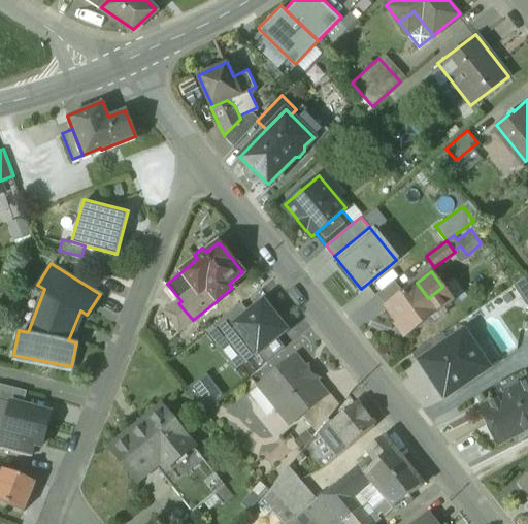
[(428,298),(417,283),(386,305),(397,321),(395,322),(405,334),(452,299),(442,287),(428,298)]
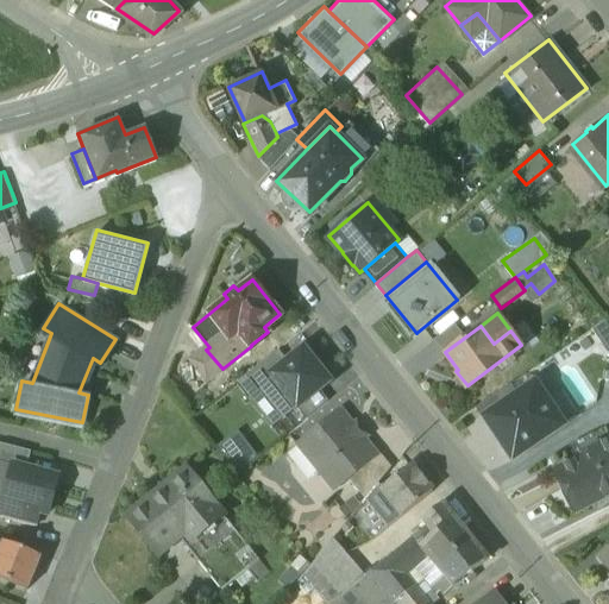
[(288,392),(296,404),(328,378),(311,356),(315,352),(307,343),(288,359),(259,383),(262,385),(276,403),(288,392)]
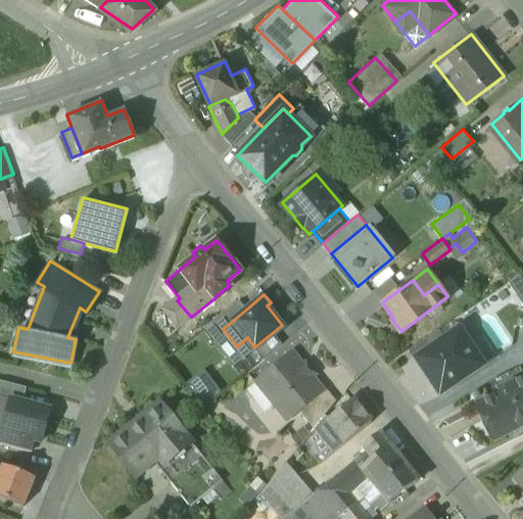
[(238,298),(203,327),(214,340),(225,331),(223,329),(247,309),(238,298)]
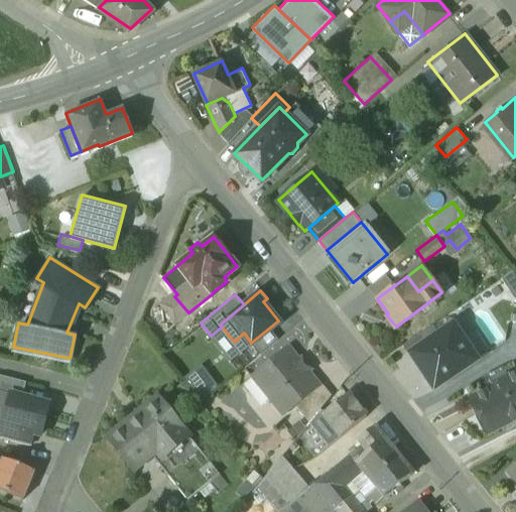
[(188,312),(174,296),(163,305),(176,322),(188,312)]
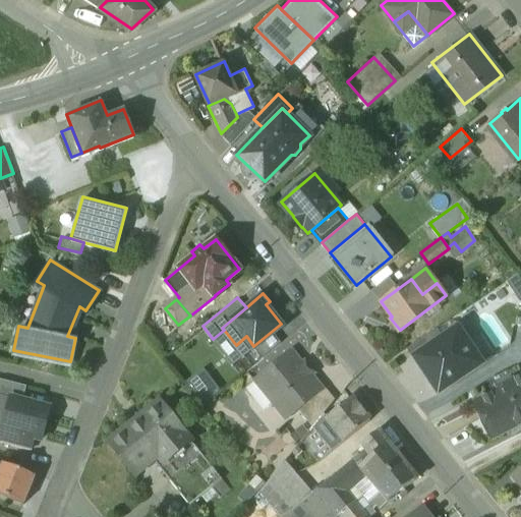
[(409,346),(416,356),(444,338),(437,328),(409,346)]
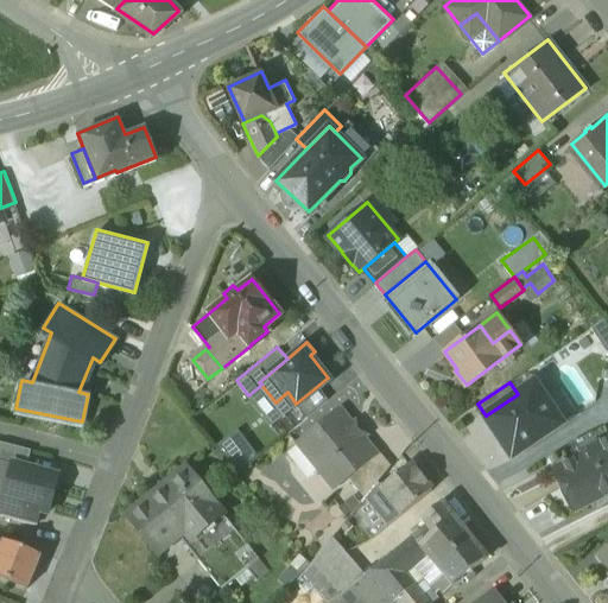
[(486,416),(512,456),(561,423),(534,382),(518,394),(486,416)]
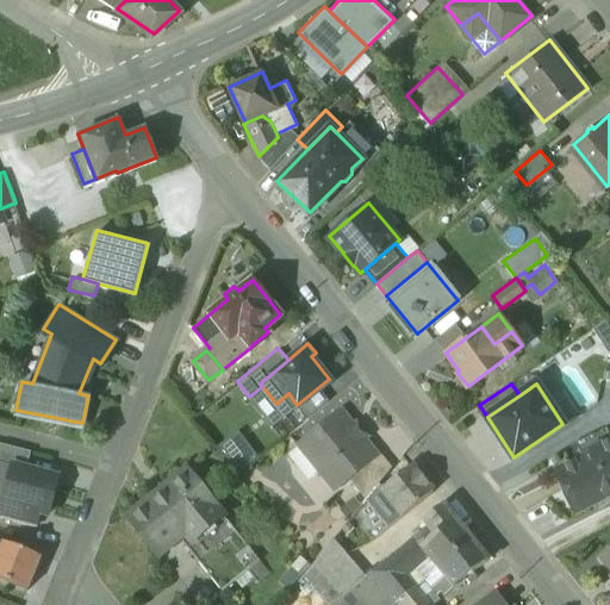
[(342,409),(299,443),(334,487),(350,474),(377,453),(377,451),(365,438),(369,435),(358,419),(353,423),(342,409)]
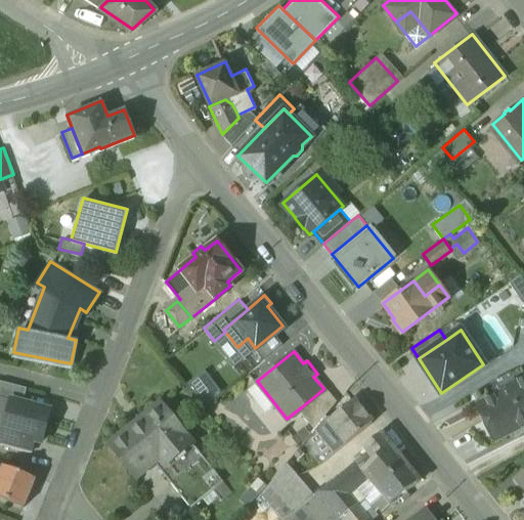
[(27,386),(0,378),(0,394),(10,397),(23,400),(27,386)]
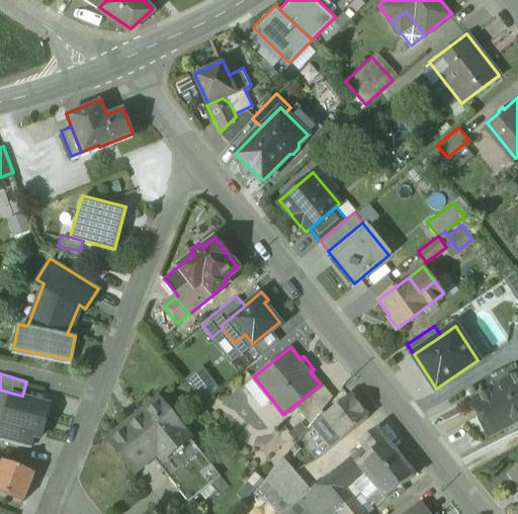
[(517,373),(502,382),(503,386),(470,403),(478,418),(486,414),(495,432),(517,419),(517,373)]
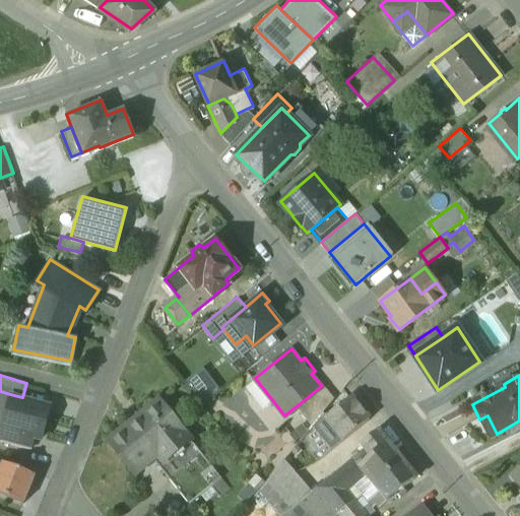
[(321,386),(299,404),(313,422),(333,396),(322,383),(321,385),(321,386)]
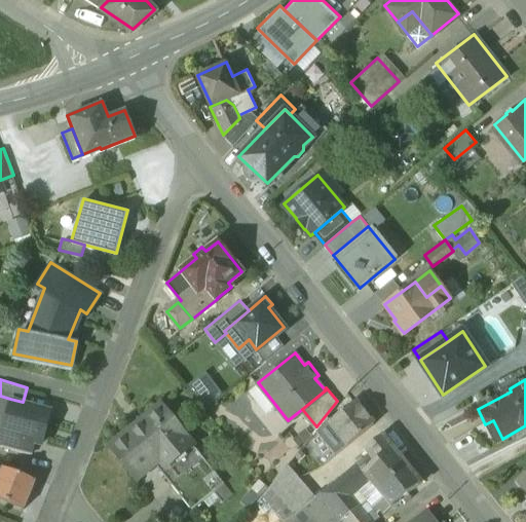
[(10,399),(0,396),(0,441),(3,430),(10,399)]
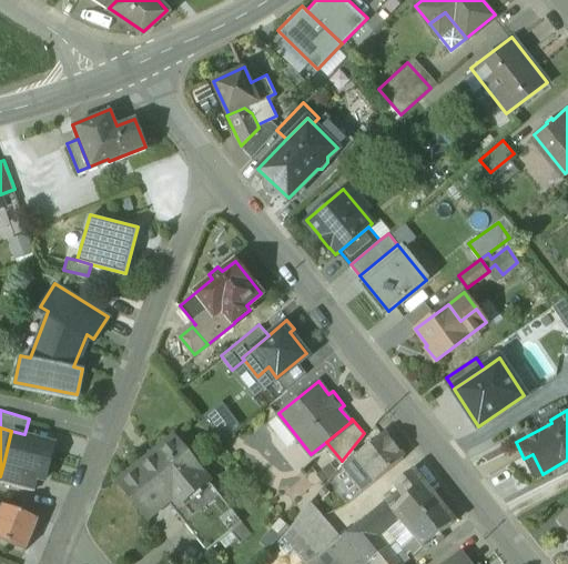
[(24,434),(11,431),(3,464),(36,473),(44,475),(53,442),(24,434)]
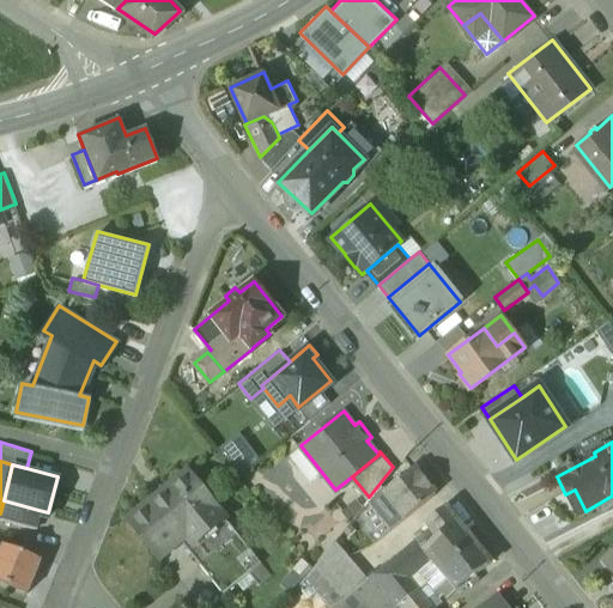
[(414,464),(383,490),(405,516),(436,492),(414,464)]
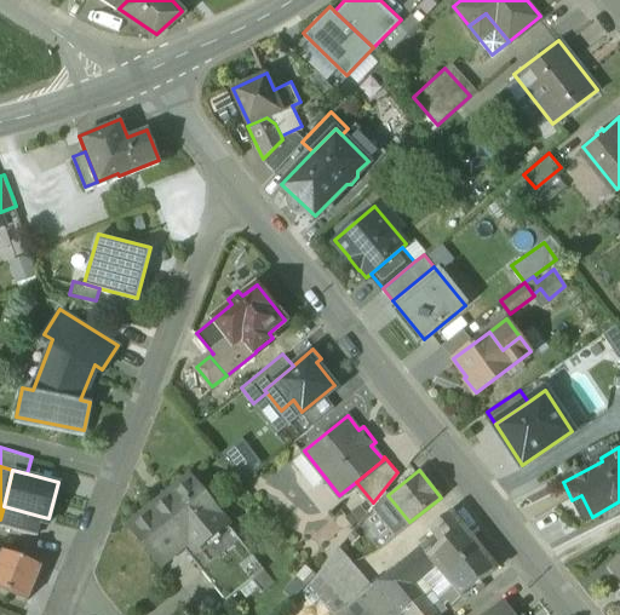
[(264,568),(190,476),(130,524),(160,562),(183,544),(225,598),(264,568)]
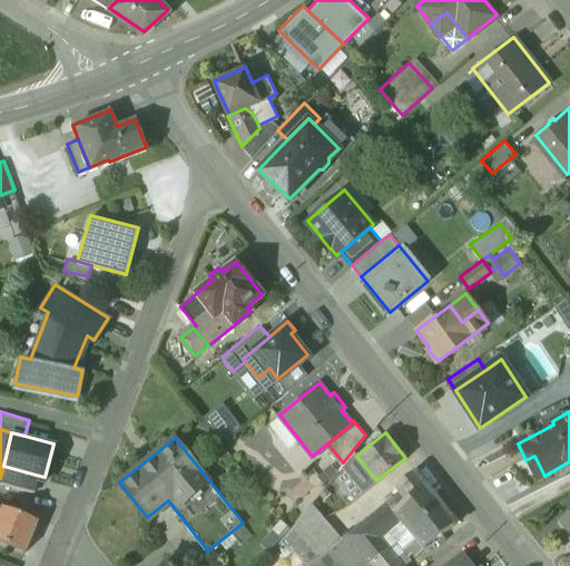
[(36,475),(3,466),(0,478),(0,480),(32,489),(36,475)]
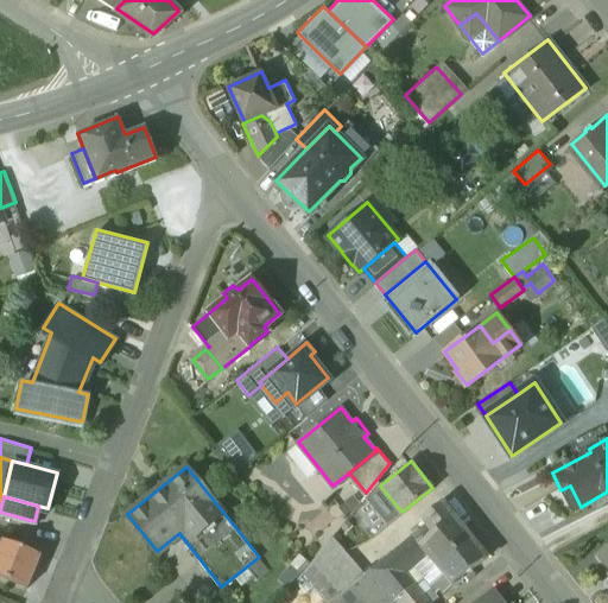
[(360,499),(349,512),(369,537),(382,527),(360,499)]
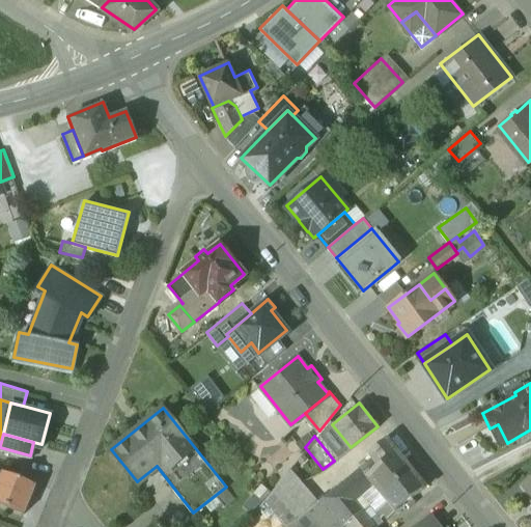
[(386,437),(366,451),(371,458),(353,472),(367,490),(374,483),(381,491),(411,467),(386,437)]
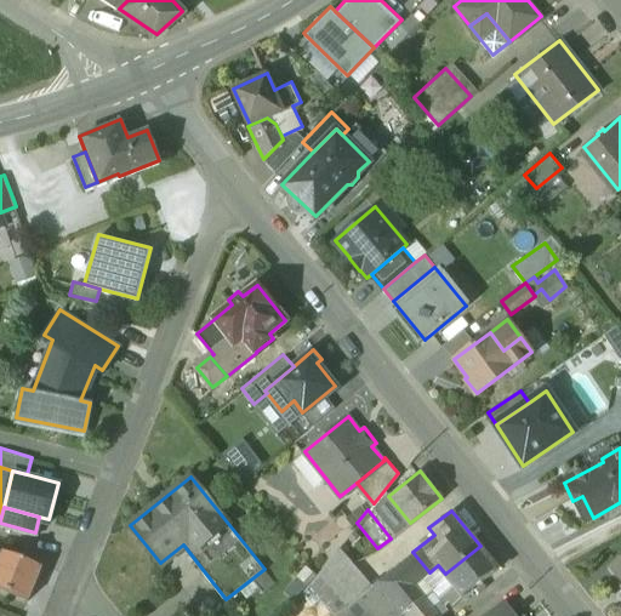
[(340,546),(319,570),(329,581),(353,562),(340,546)]
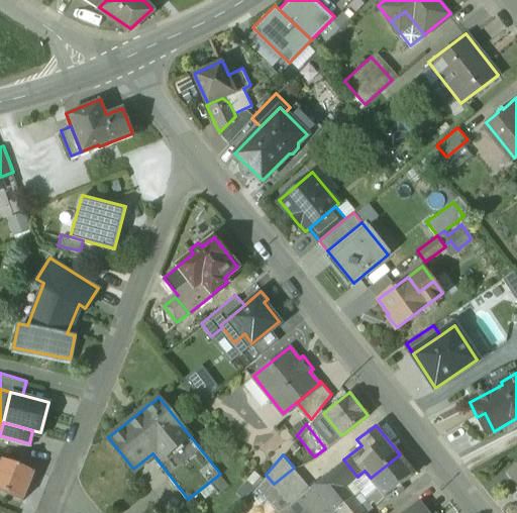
[(400,454),(371,478),(372,479),(360,489),(371,501),(374,498),(377,502),(393,489),(397,493),(402,488),(399,484),(412,473),(400,454)]
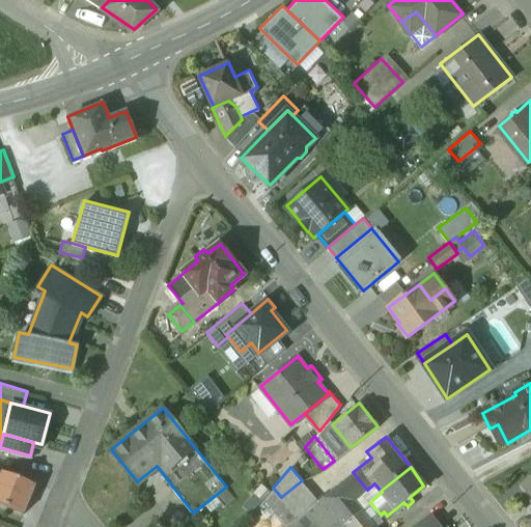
[(34,481),(3,469),(2,470),(0,469),(0,501),(23,510),(34,481)]
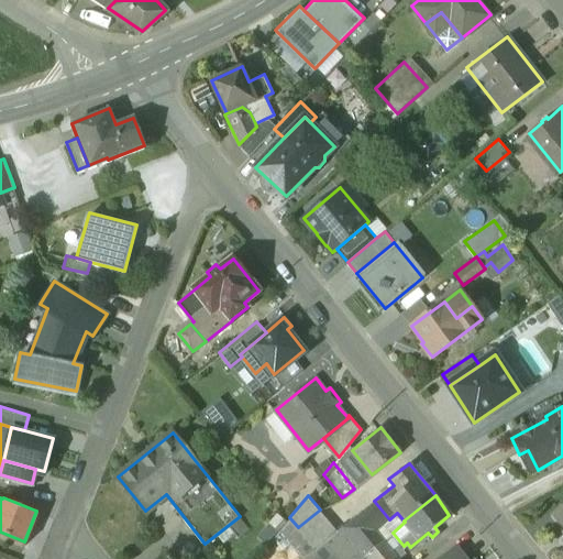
[(389,519),(374,501),(343,525),(366,554),(384,539),(393,533),(405,522),(404,521),(397,513),(389,519)]
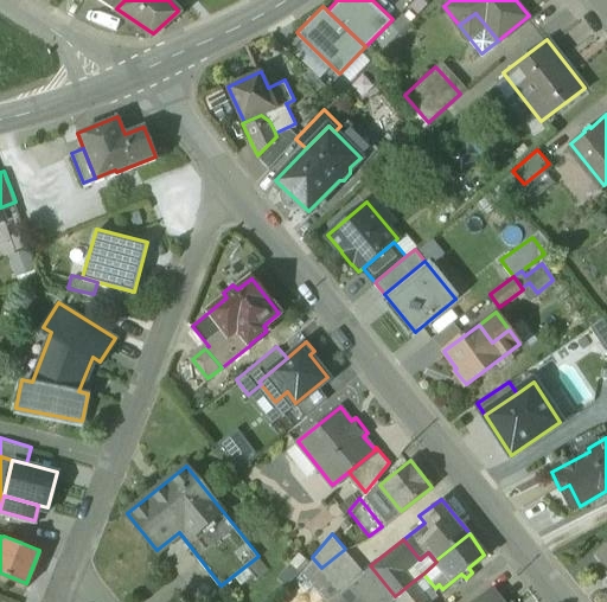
[(364,570),(345,549),(321,568),(323,569),(342,590),(364,570)]
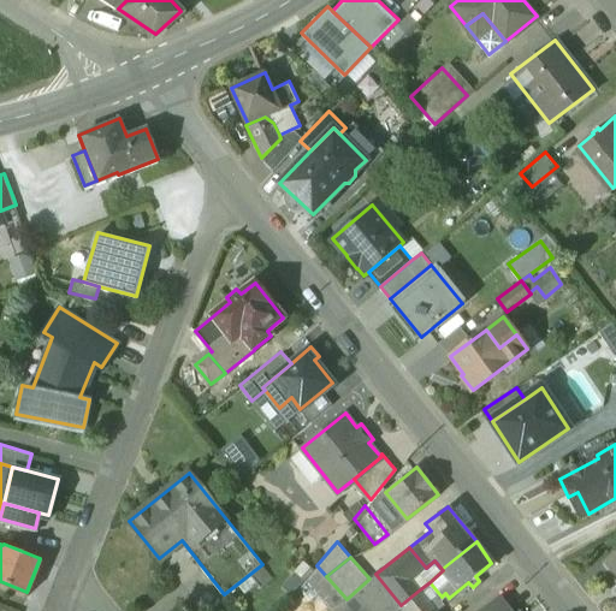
[(326,576),(317,565),(306,577),(317,591),(327,577),(326,576)]
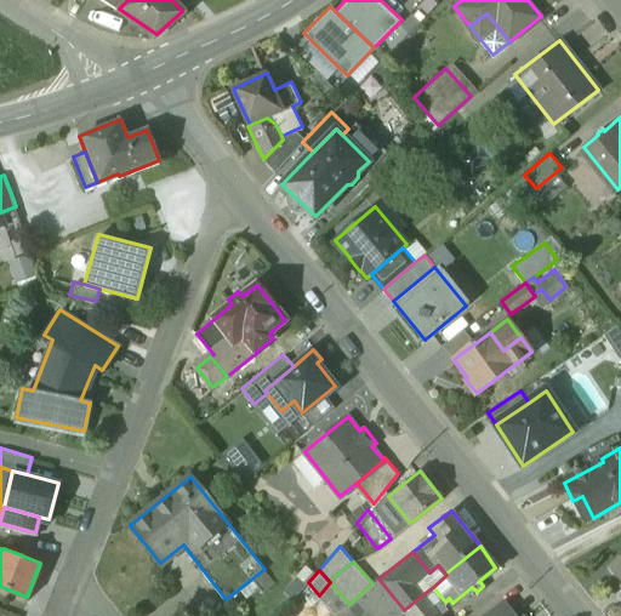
[(336,615),(397,615),(404,610),(379,579),(372,583),(349,604),(336,615)]
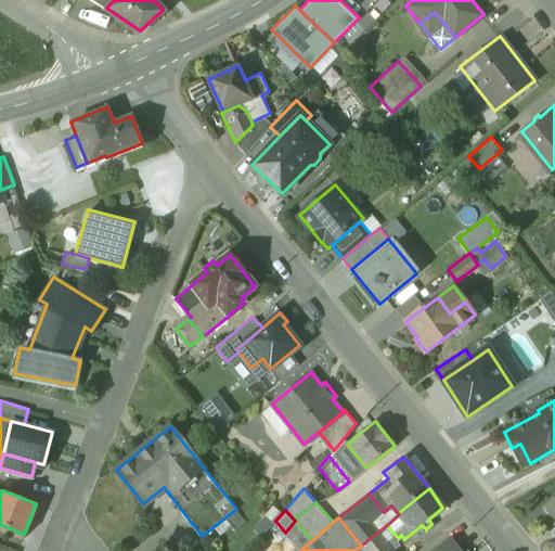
[(275,521),(269,528),(280,539),(285,533),(275,521)]
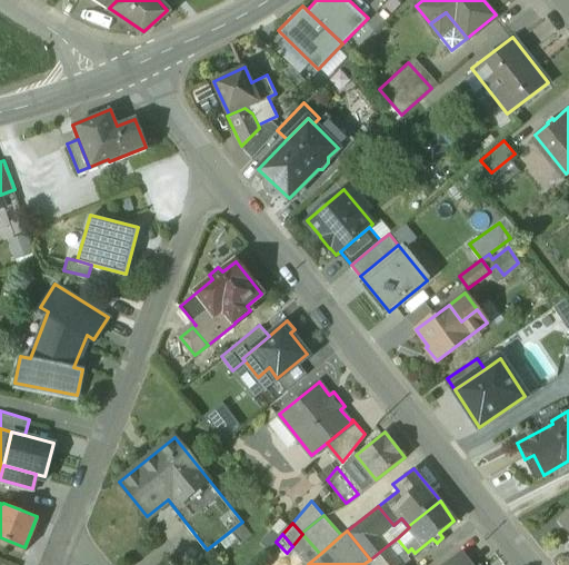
[(320,554),(302,534),(292,546),(308,564),(320,554)]
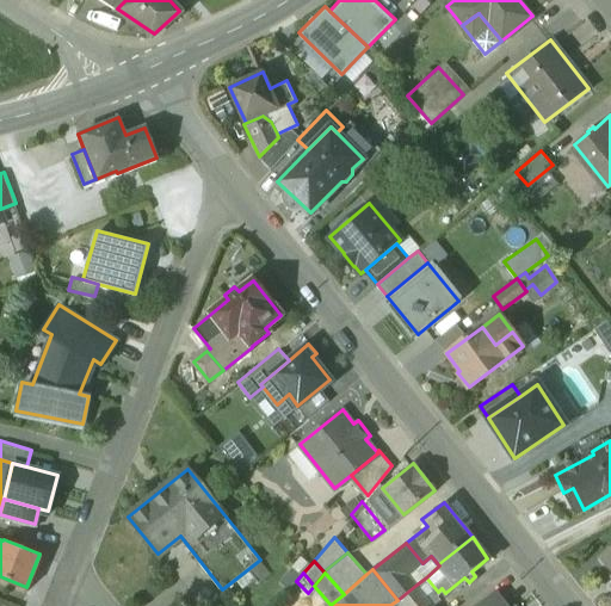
[(432,605),(417,585),(397,600),(401,605),(432,605)]
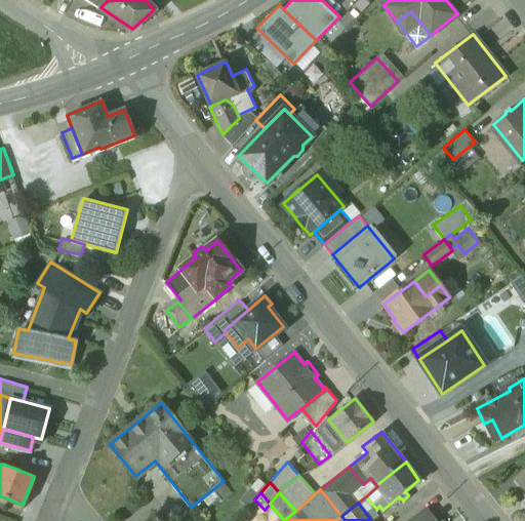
[(433,520),(426,511),(412,520),(433,520)]
